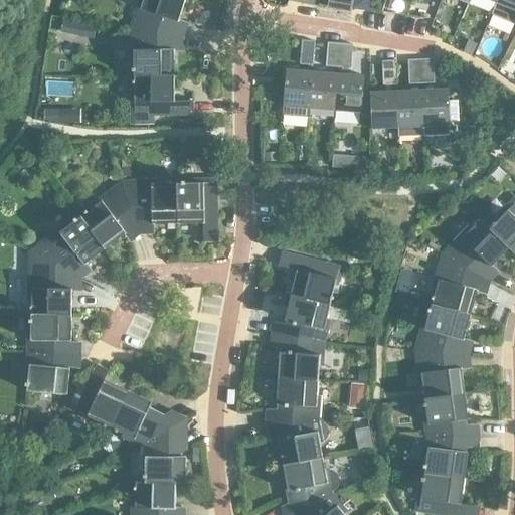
[(139,0),(137,8),(141,9),(134,29),(161,33),(167,17),(179,21),(185,0),(139,0)]
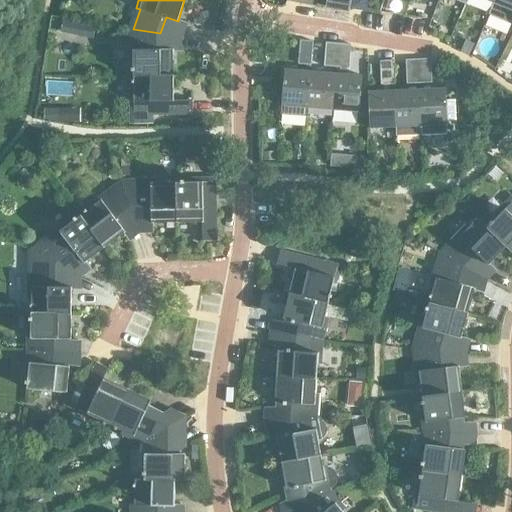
[(326,0),(325,8),(330,9),(336,10),(338,0),(326,0)]
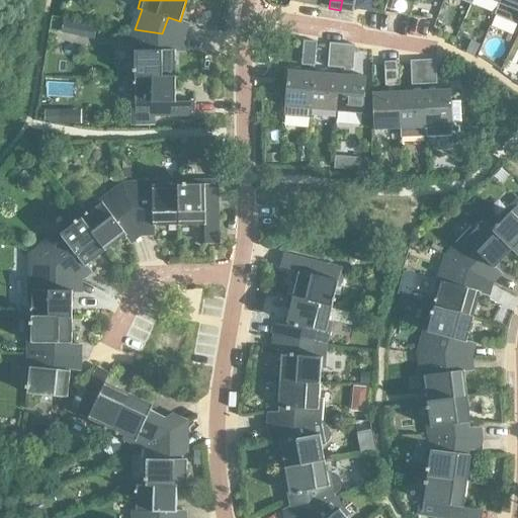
[(517,0),(499,0),(499,2),(495,13),(517,22),(517,0)]
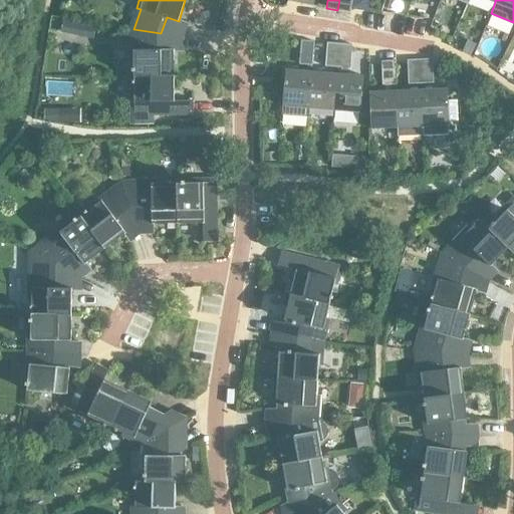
[(61,32),(71,34),(73,20),(63,18),(61,32)]
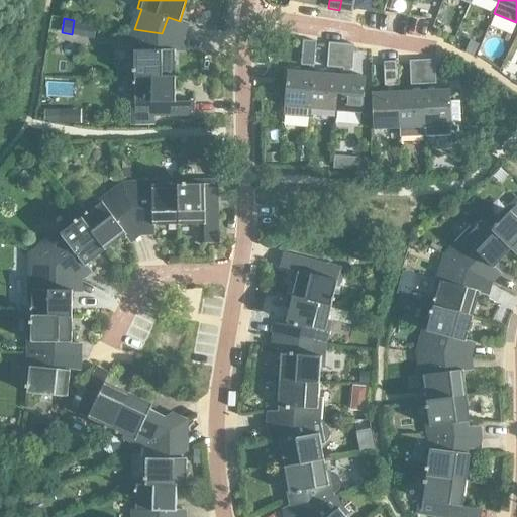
[(134,72),(135,76),(176,75),(176,49),(163,49),(162,33),(134,29),(134,50),(130,50),(130,64),(134,64),(134,69),(132,69),(132,72),(134,72)]
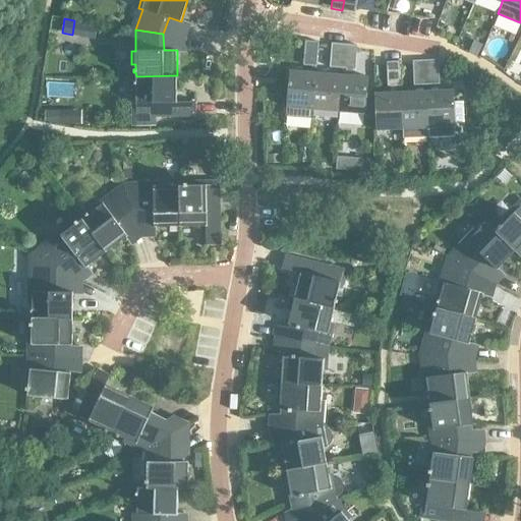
[(467,53),(476,57),(476,56),(482,45),(473,40),(468,52),(467,53)]
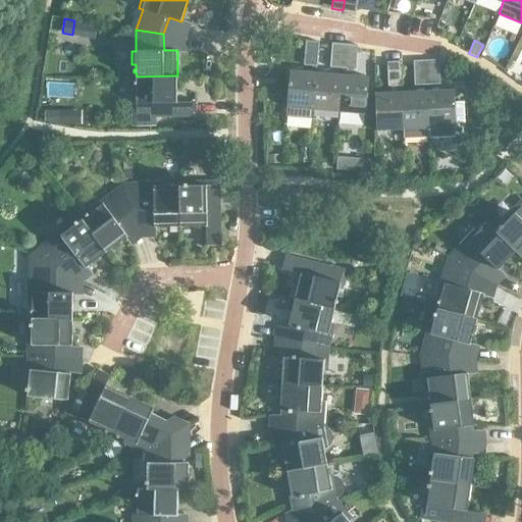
[(306,41),(304,65),(317,66),(319,42),(306,41)]
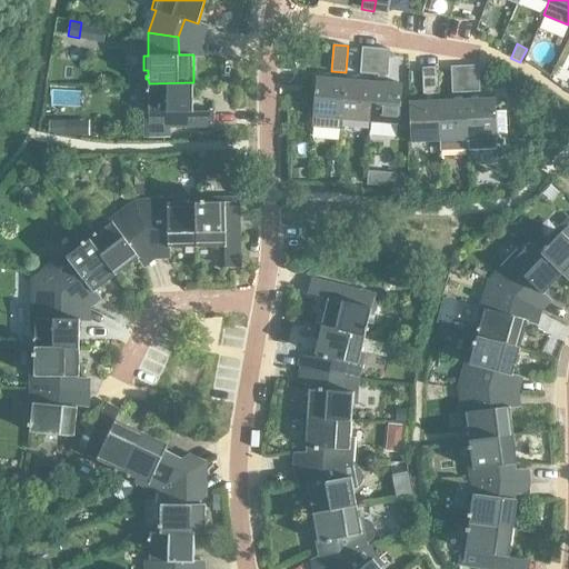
[(361,47),(360,73),(373,75),(376,48),(361,47)]
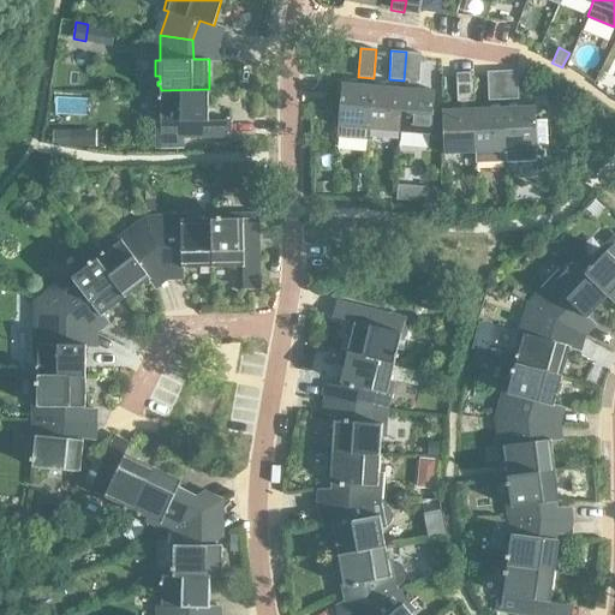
[(406,52),(404,81),(419,82),(422,53),(406,52)]
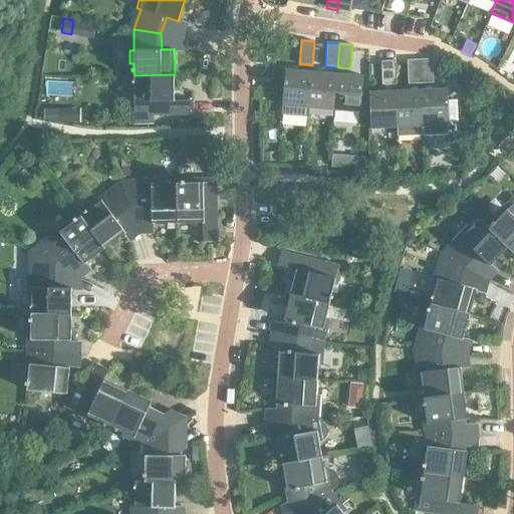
[(420,59),(421,83),(434,82),(433,58),(420,59)]
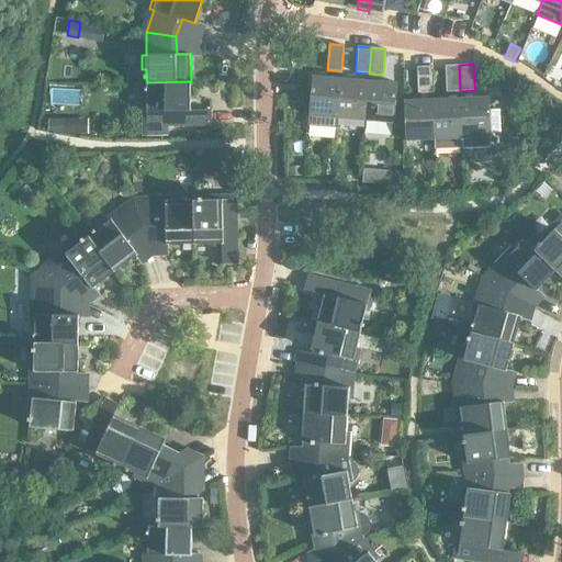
[(460,91),(459,65),(445,65),(446,92),(460,91)]
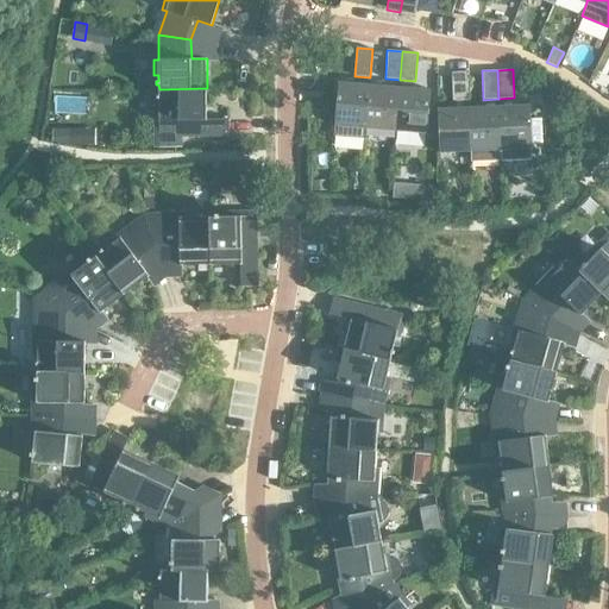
[(468,100),(466,71),(451,73),(452,101),(462,100),(468,100)]
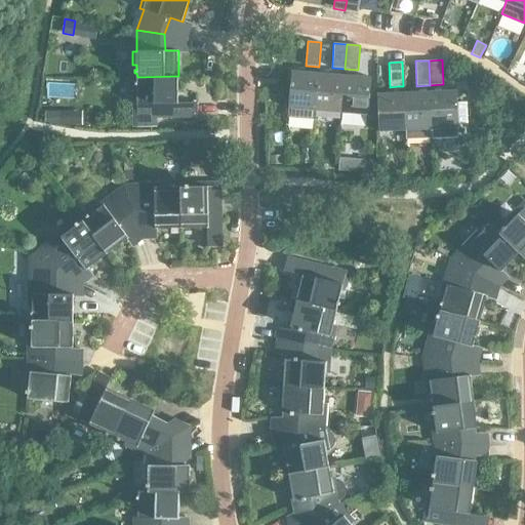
[(315,110),(316,110),(319,74),(291,72),(287,118),(314,120),(315,110)]
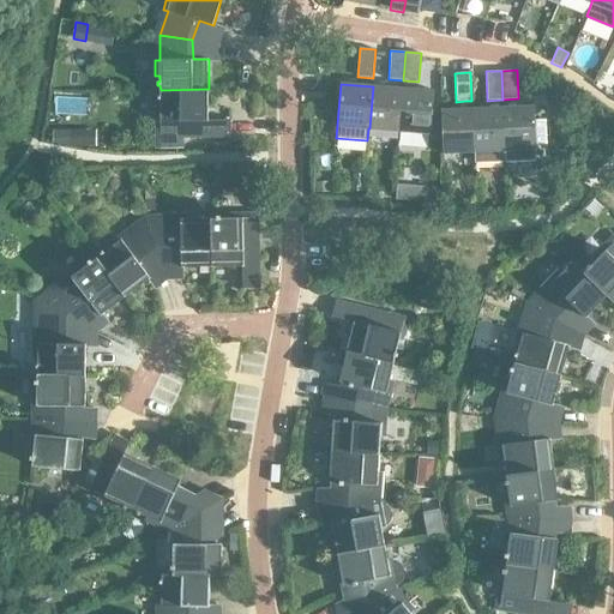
[(399,131),(403,89),(373,86),(369,128),(399,131)]
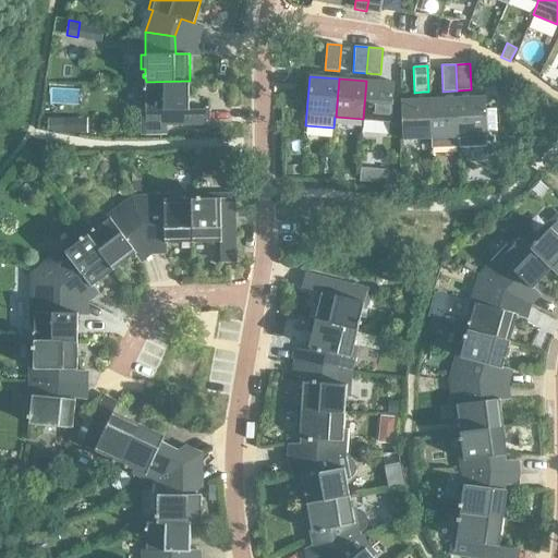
[(146,91),(146,96),(142,96),(142,135),(161,135),(167,135),(166,124),(210,123),(210,108),(190,108),(190,81),(146,82),(146,87),(143,87),(144,91),(146,91)]
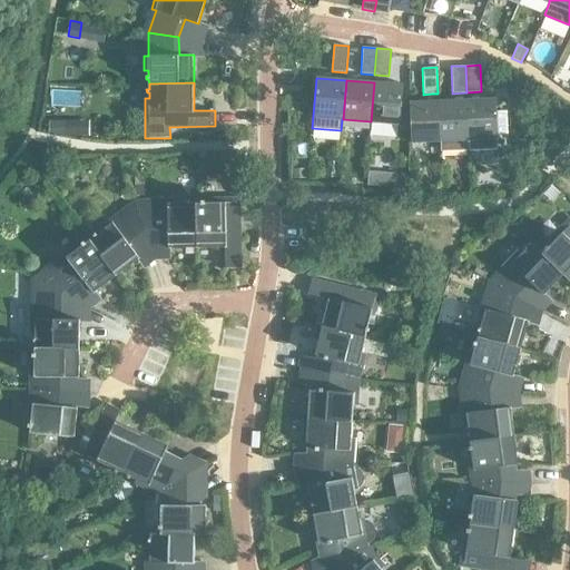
[(403,85),(374,82),(371,121),(400,125),(403,85)]
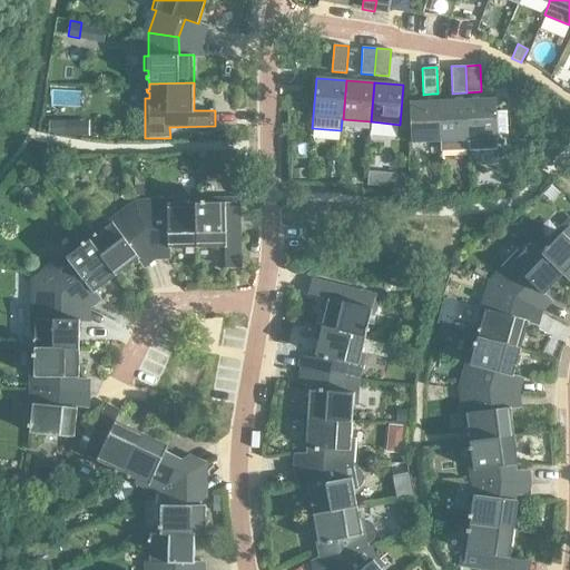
[(499,138),(497,98),(468,99),(470,149),(499,148),(499,138)]
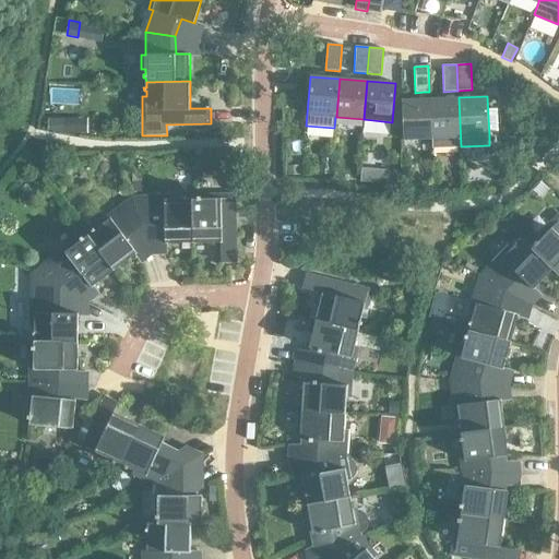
[(431,98),(433,138),(433,147),(461,146),(459,97),(431,98)]
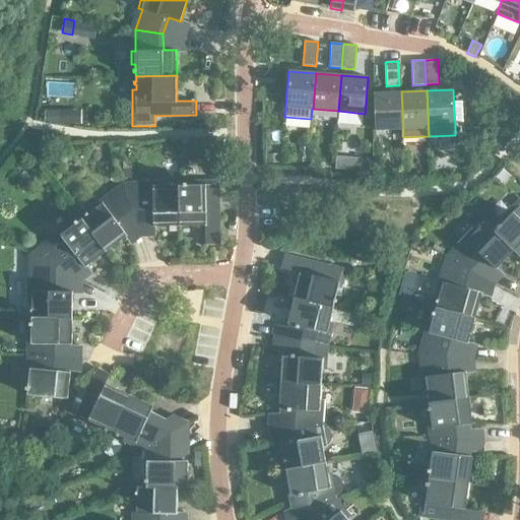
[(375,92),(377,129),(403,128),(401,91),(375,92)]
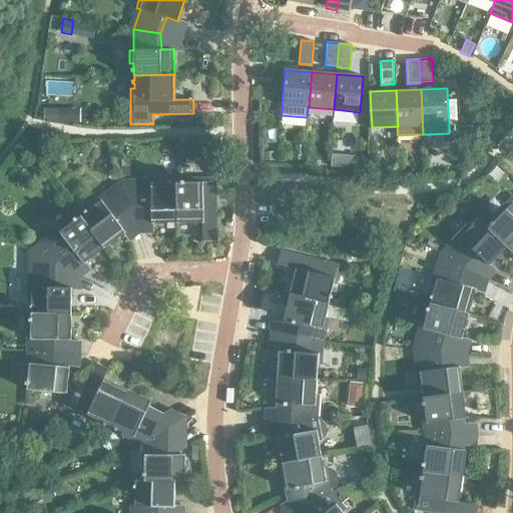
[(80,107),(57,107),(56,121),(80,121),(80,107)]
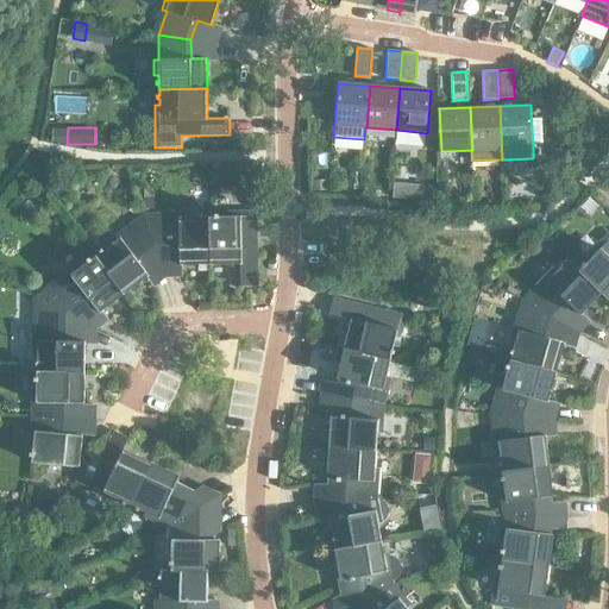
[(207,181),(206,165),(190,165),(192,181),(207,181)]
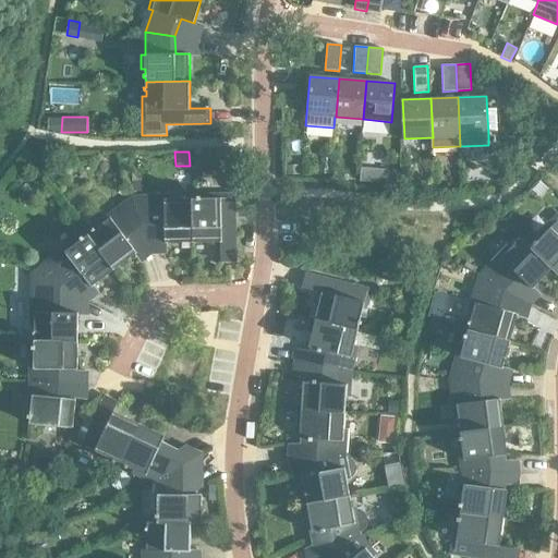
[(299,165),(289,166),(289,176),(299,176),(299,165)]
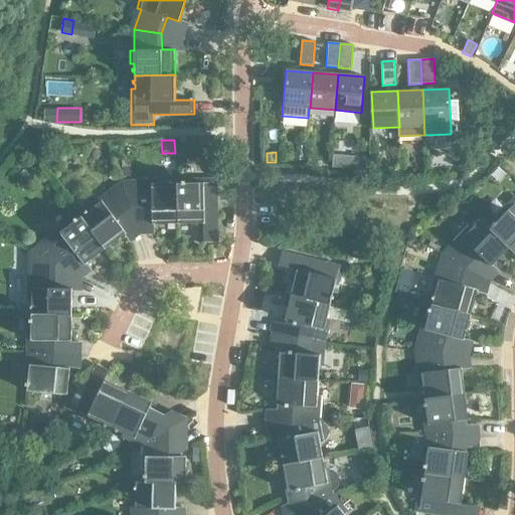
[(332,167),(344,168),(345,156),(333,154),(332,167)]
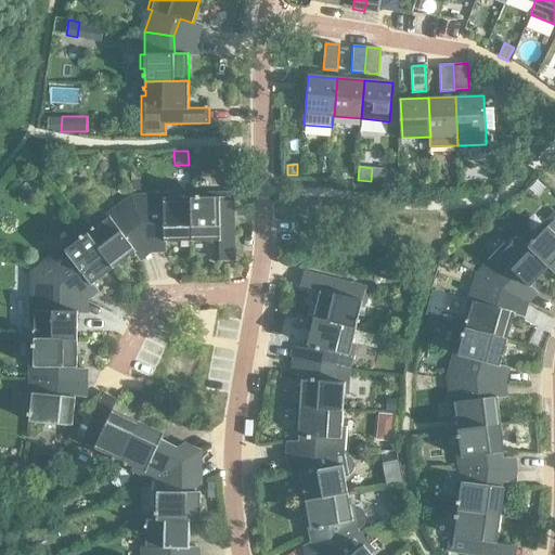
[(63,175),(56,168),(47,177),(54,184),(63,175)]
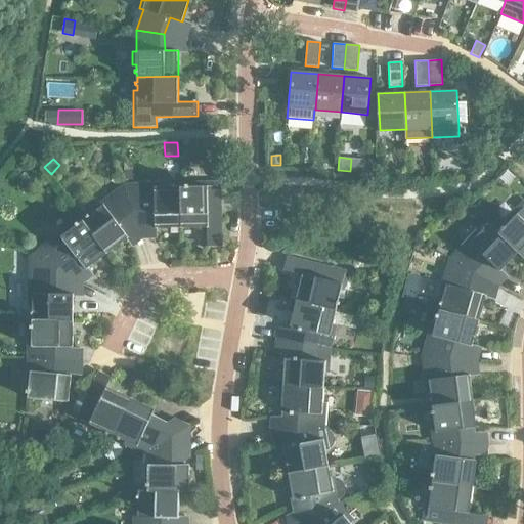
[(186,187),(181,187),(182,227),(208,227),(208,247),(222,247),(221,182),(193,183),(193,187),(188,187),(188,185),(186,185),(186,187)]
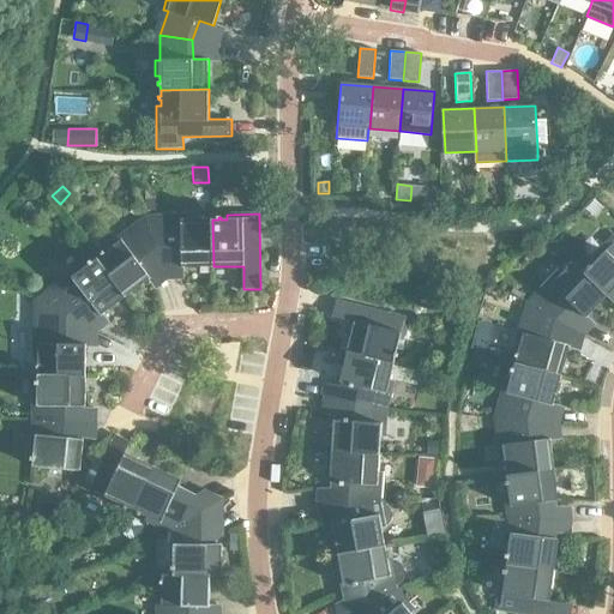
[(181,215),(182,220),(150,220),(161,252),(182,252),(182,268),(214,266),(212,220),(206,220),(206,217),(204,217),(204,220),(198,220),(198,215),(181,215)]
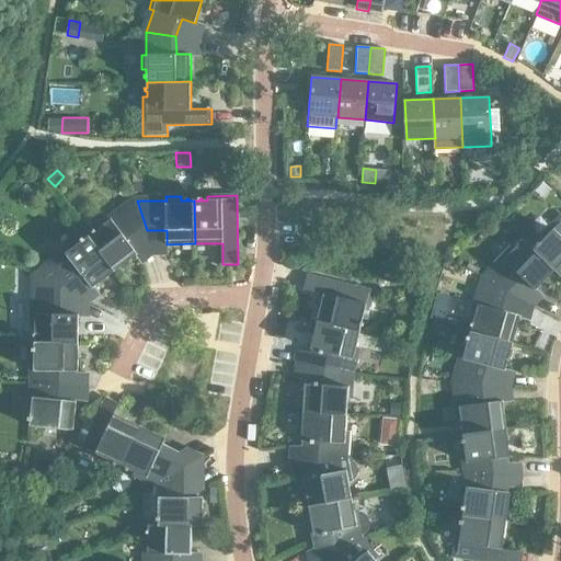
[(92,235),(89,237),(115,272),(138,254),(130,243),(147,230),(137,201),(113,219),(110,216),(98,225),(101,228),(95,231),(94,230),(91,232),(92,235)]
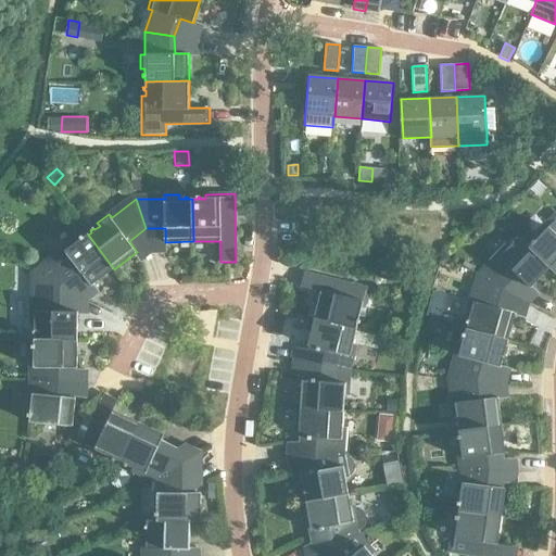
[(533,241),(529,245),(551,267),(555,273),(555,214),(555,213),(535,234),(539,237),(535,240),(534,239),(532,240),(533,241)]
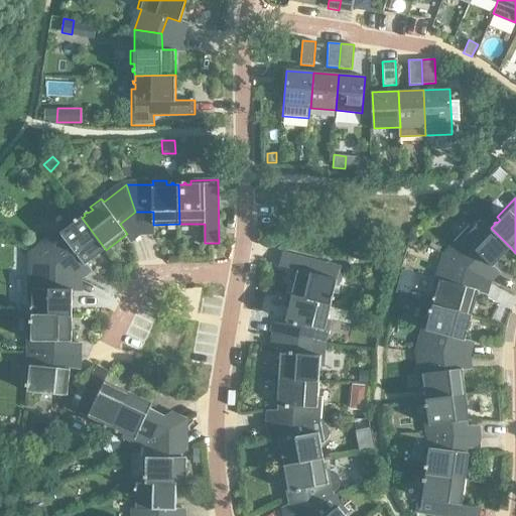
[(58,230),(60,234),(33,254),(60,268),(77,256),(85,266),(106,250),(82,218),(78,221),(76,219),(73,222),(75,224),(71,226),(69,223),(58,230)]
